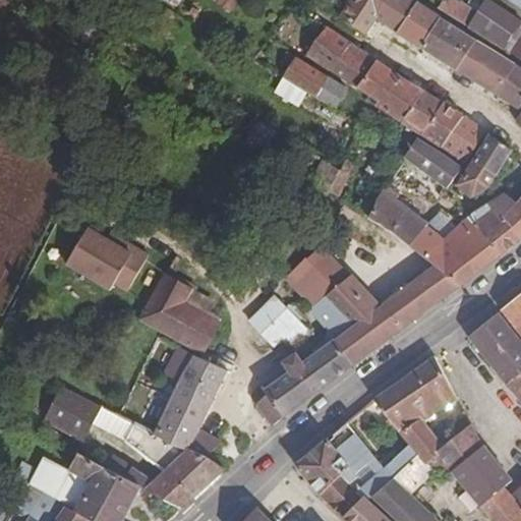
[(230,12),(237,0),(220,0),(218,4),(230,12)]
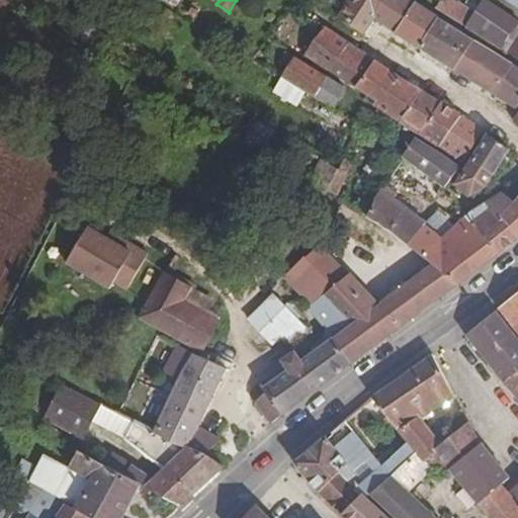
[(381,24),(397,0),(349,0),(339,18),(363,33),(373,19),(381,24)]
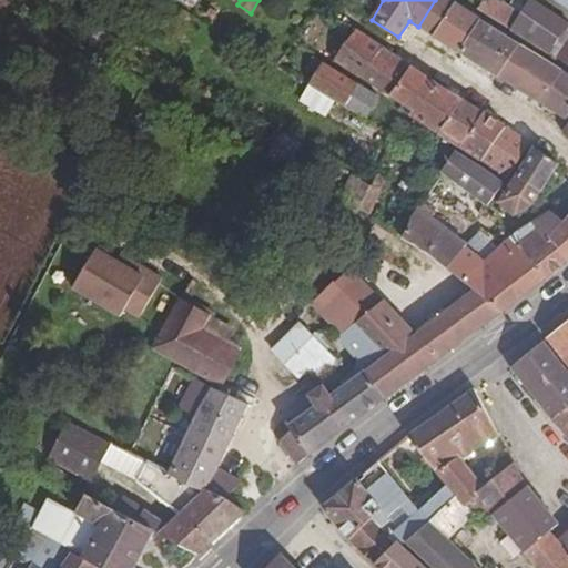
[(433,36),(454,4),(446,0),(435,0),(418,27),(433,36)]
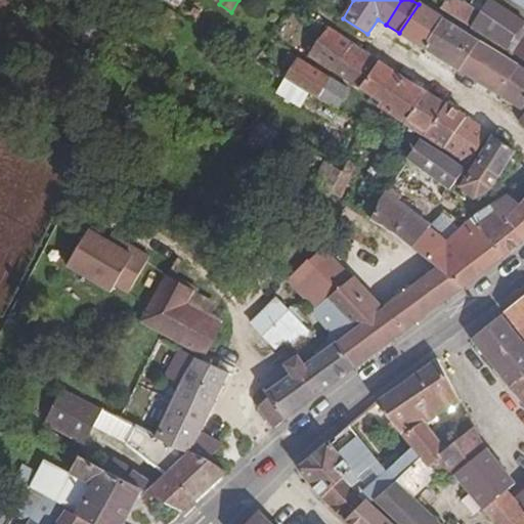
[(472,27),(508,50),(523,25),(523,24),(523,22),(488,0),(487,0),(482,8),(468,0),(446,0),(442,7),(471,25),(472,27)]
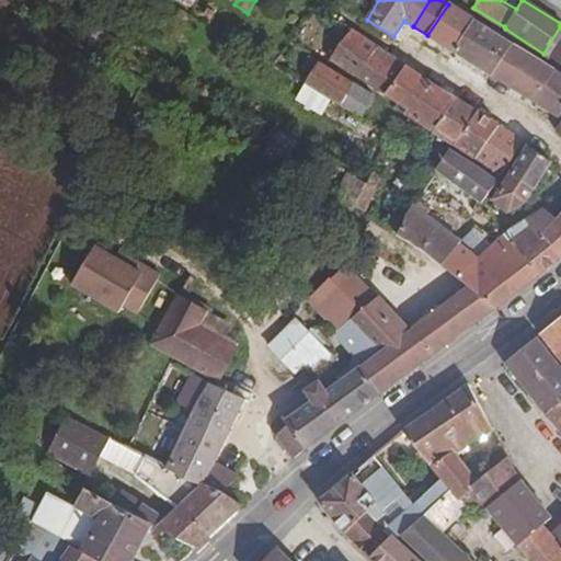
[(560,0),(545,0),(560,10),(560,0)]
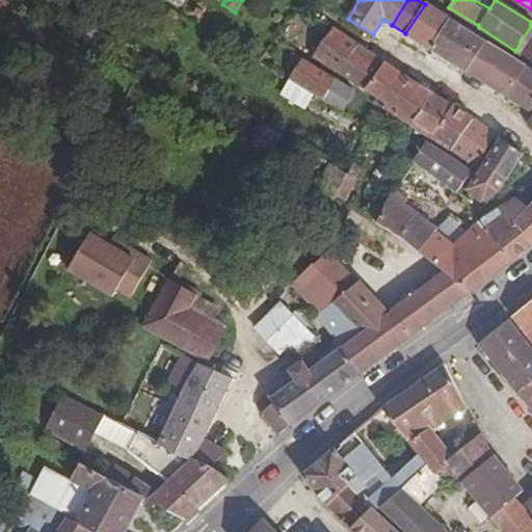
[(429,49),(448,19),(444,16),(425,4),(405,33),(429,49)]
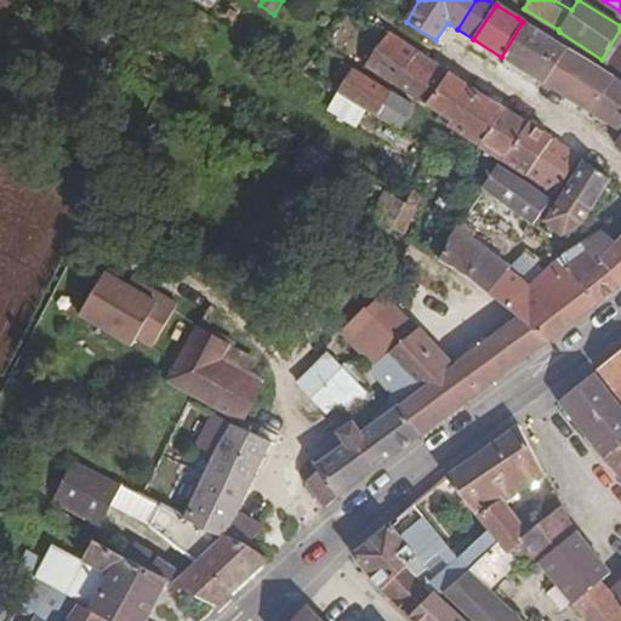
[(541,83),(564,49),(523,22),(501,57),(541,83)]
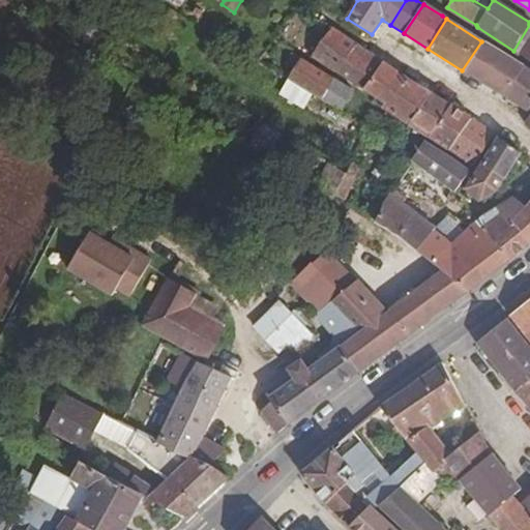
[(513,51),(529,60),(529,25),(513,51)]
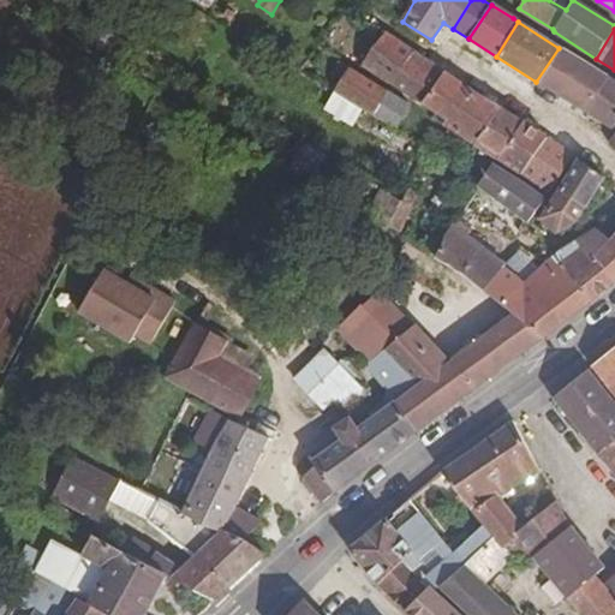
[(393,85),(413,52),(386,34),(364,66),(393,85)]
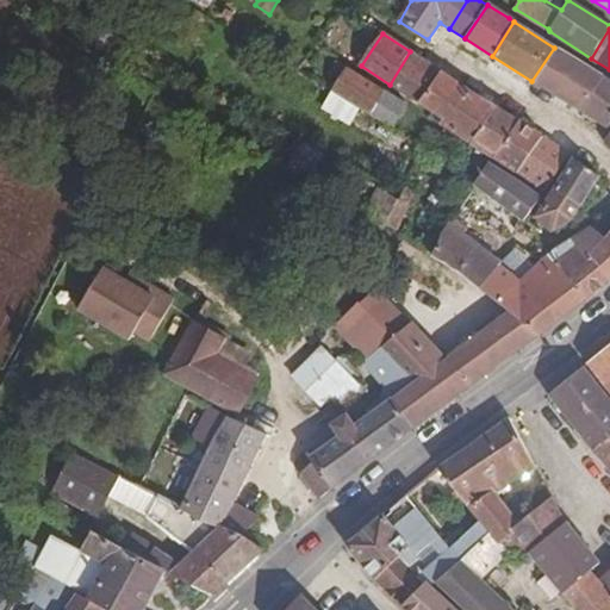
[(546,91),(568,56),(554,48),(531,81),(546,91)]
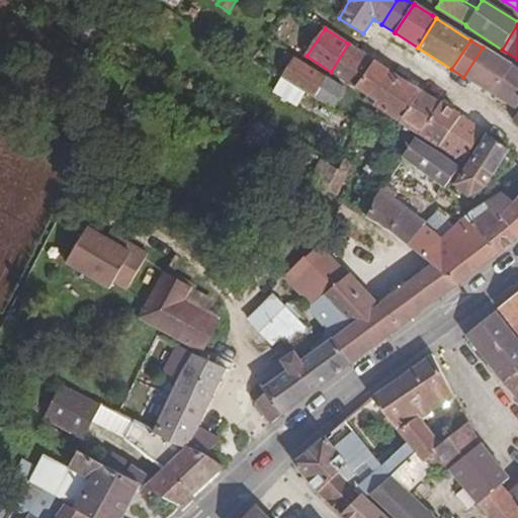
[(420,90),(348,44),(331,72),(366,95),(375,101),(373,105),(400,121),(420,90)]
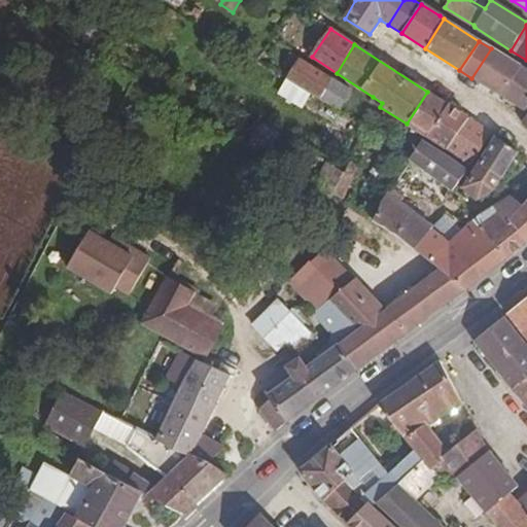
[(518,65),(491,48),(471,78),(498,95),(518,65)]
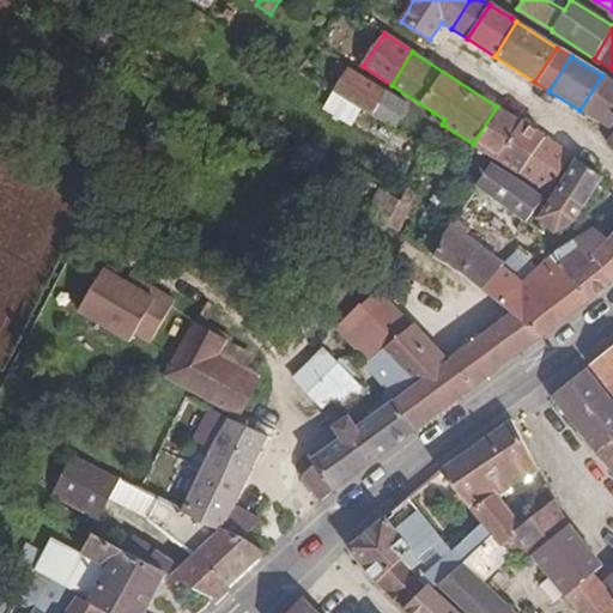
[(349,67),(333,91),(394,128),(408,104),(349,67)]
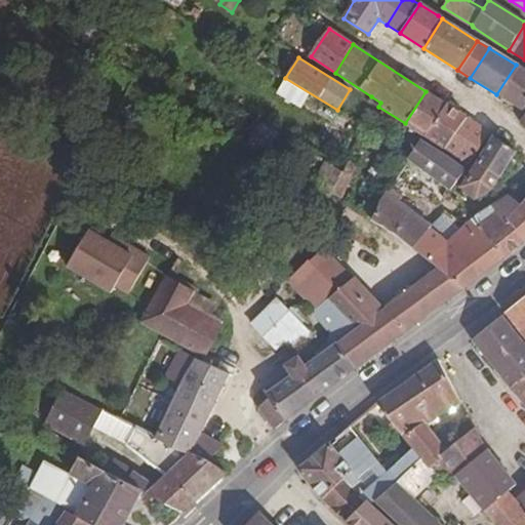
[(524,71),(516,65),(496,94),(523,111),(524,107),(524,71)]
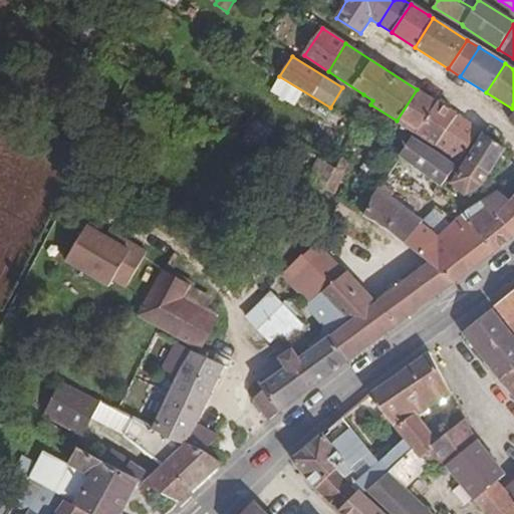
[(416,134),(437,102),(417,89),(397,120),(412,131),(416,134)]
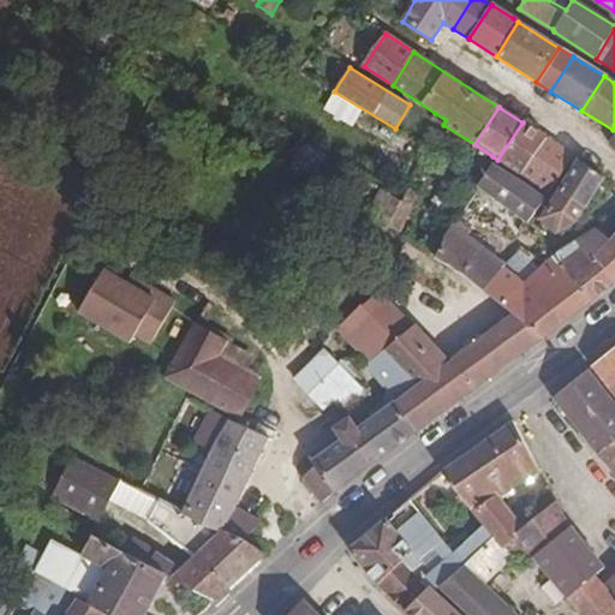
[(431,118),(443,125),(446,120),(435,113),(431,118)]
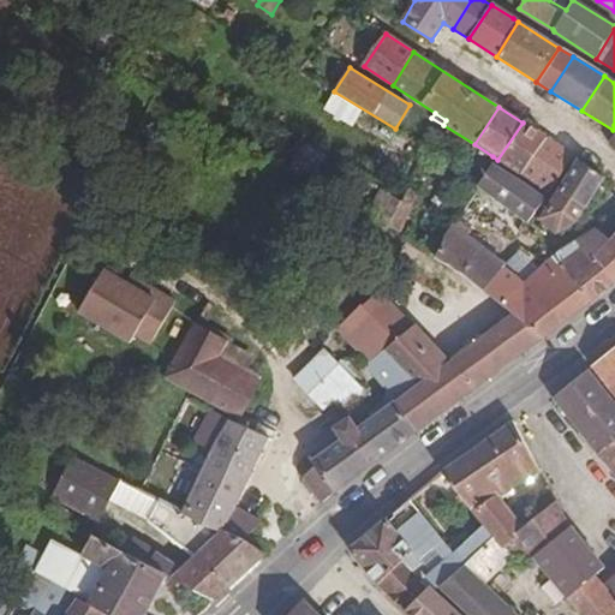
[(520,174),(545,137),(523,123),(497,160),(520,174)]
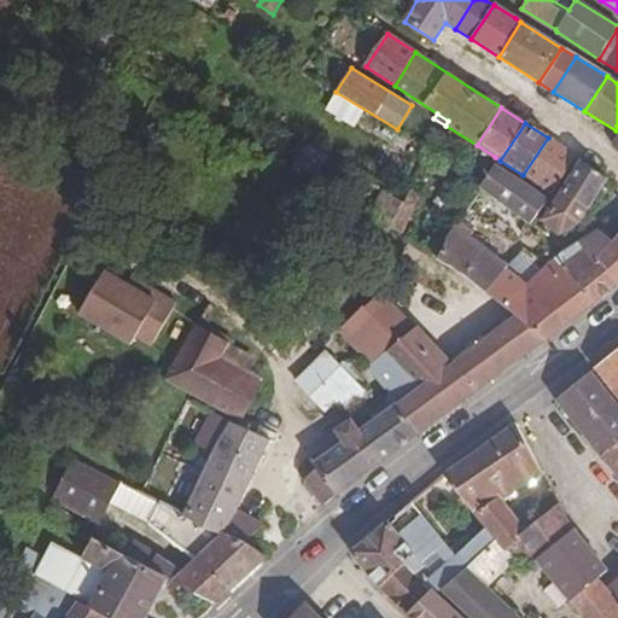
[(551,193),(575,157),(548,138),(523,175),(551,193)]
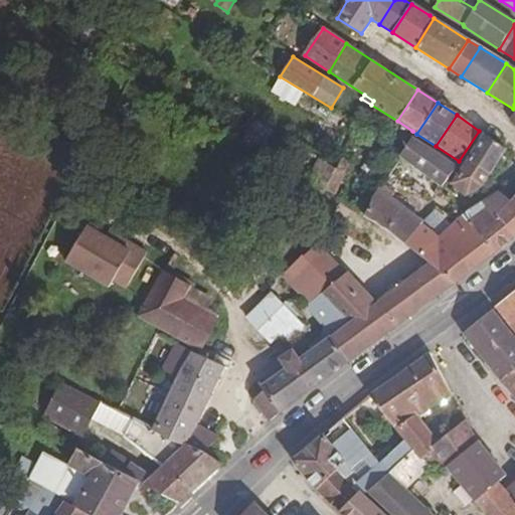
[(255,121),(242,143),(260,153),(272,131),(255,121)]
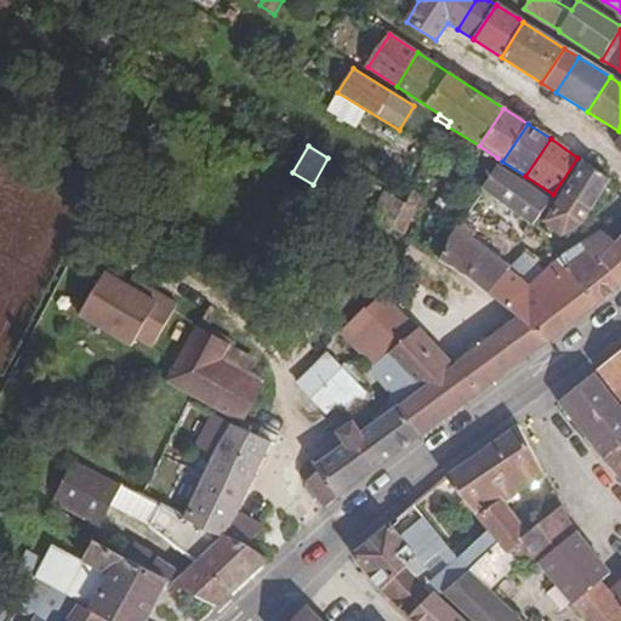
[(609,180),(584,161),(546,221),(562,234),(585,221),(609,180)]
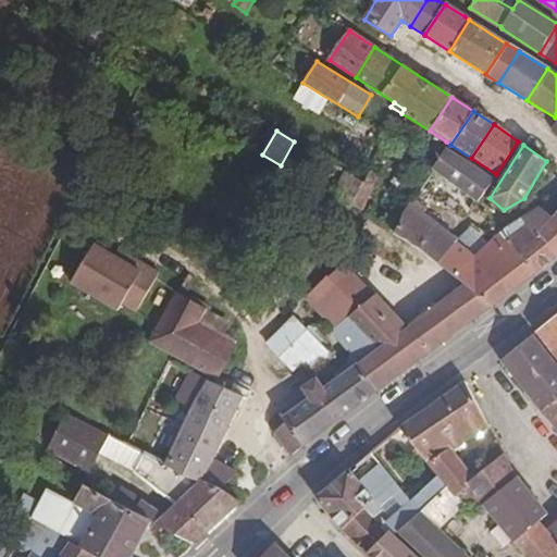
[(478,201),(493,180),(446,149),(434,169),(478,201)]
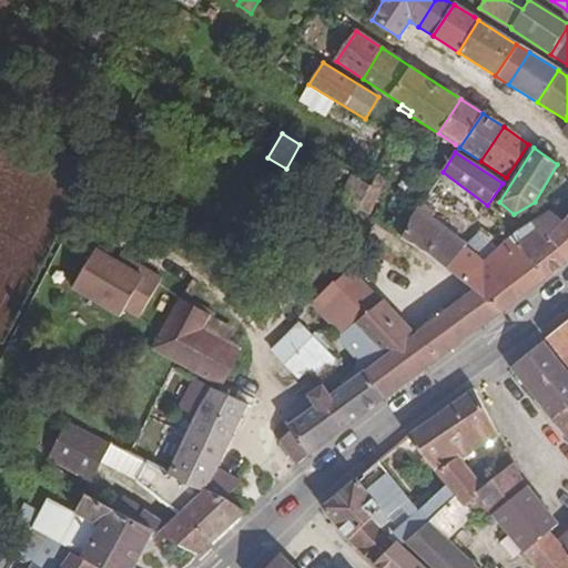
[(355,210),(369,185),(352,175),(337,199),(355,210)]
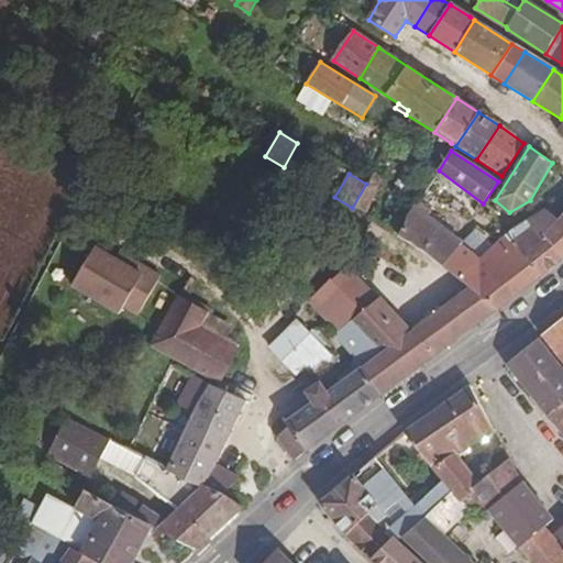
[(482,261),(477,258),(468,250),(415,206),(398,235),(432,256),(464,283),(482,261)]
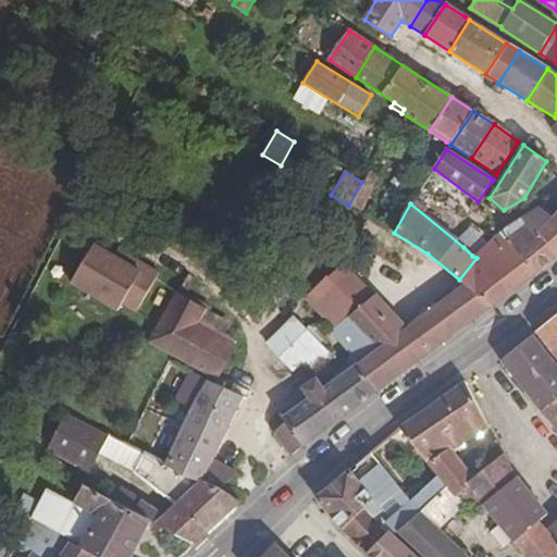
[(535,233),(552,217),(537,207),(522,217),(535,233)]
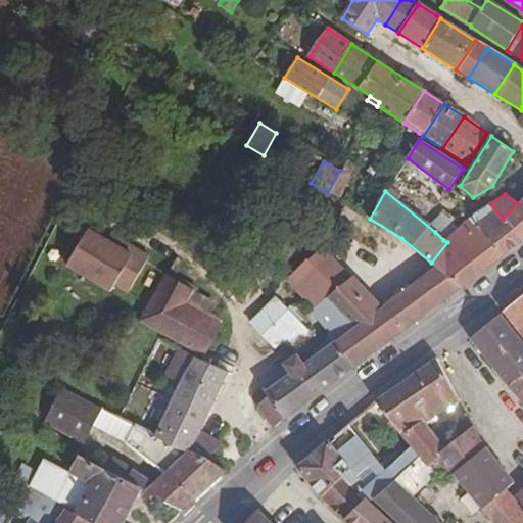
[(522,197),(518,203),(503,219),(522,240),(522,197)]
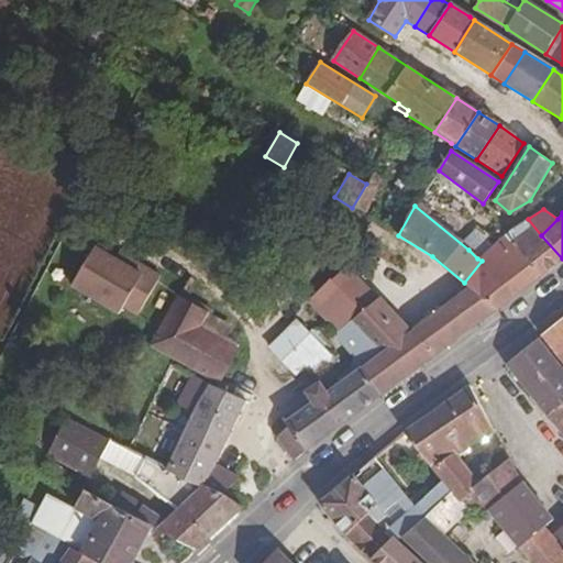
[(503,236),(540,278),(562,261),(562,258),(541,235),(528,219),(503,236)]
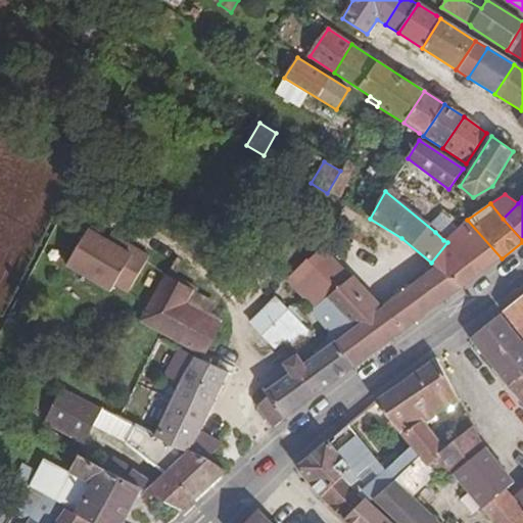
[(502,258),(467,220),(443,240),(447,242),(431,263),(436,267),(463,287),(502,258)]
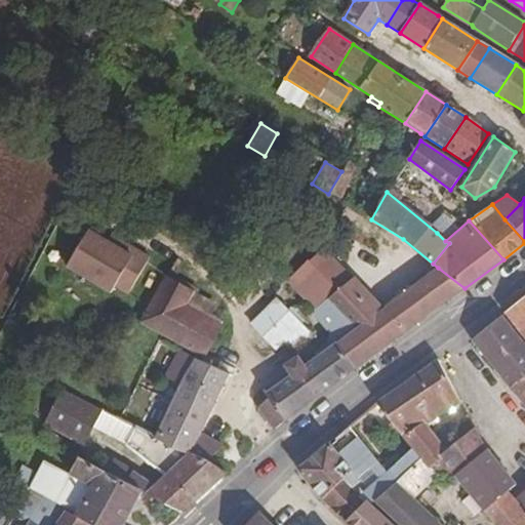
[(132,254),(108,240),(87,229),(66,267),(112,293),(115,286),(129,294),(151,257),(135,249),(132,254)]
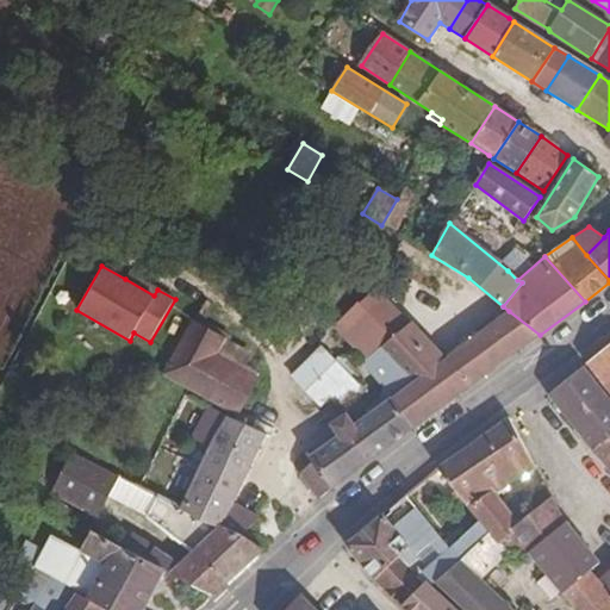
[(129,273),(125,279),(154,296),(157,290),(129,273)]
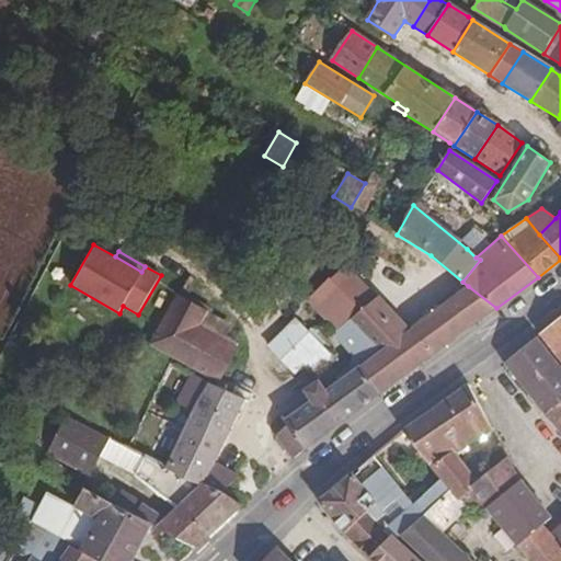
[(321,315),(361,281),(345,264),(306,298),(321,315)]
